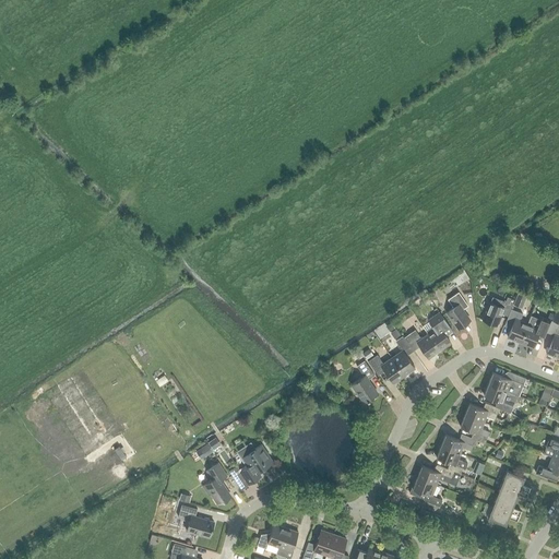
[(447,312),(459,329),(470,320),(462,310),(467,306),(459,293),(448,299),(453,308),(447,312)]
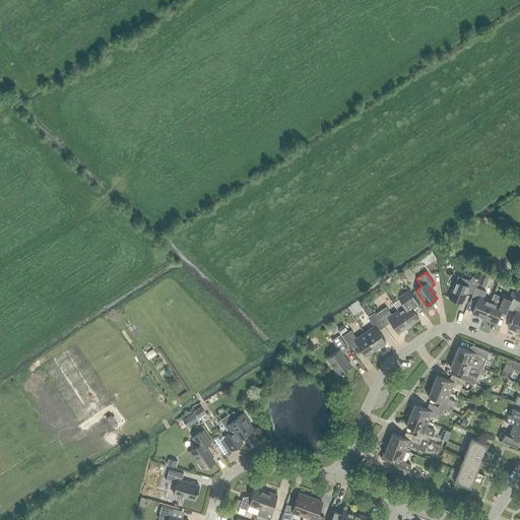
[(477,283),(485,287),(491,275),(482,272),(477,283)]
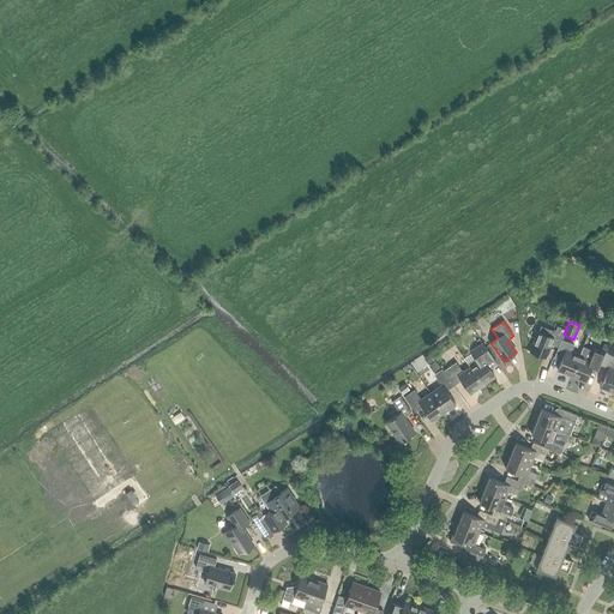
[(545,357),(551,344),(557,347),(564,329),(558,326),(555,332),(547,329),(545,335),(539,331),(530,351),(545,357)]
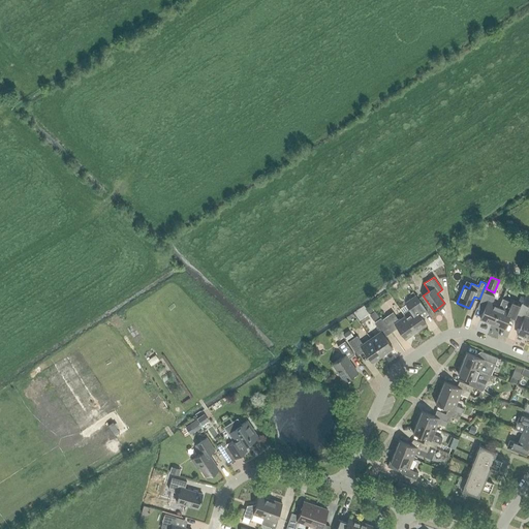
[(484,292),(478,305),(485,307),(480,319),(492,323),(499,307),(492,304),(494,298),(484,292)]
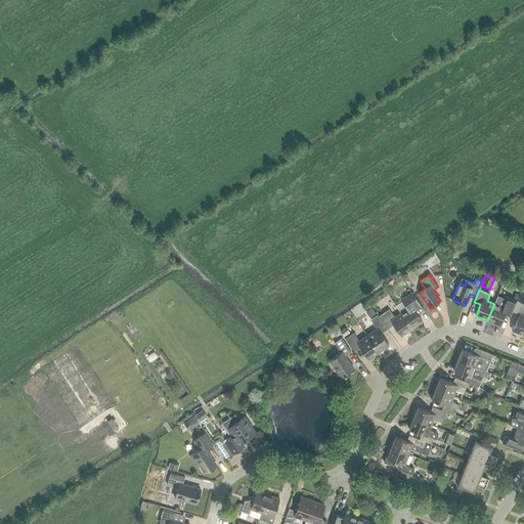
[(401,313),(411,329),(422,321),(418,315),(424,310),(412,293),(401,300),(405,305),(399,310),(401,313)]
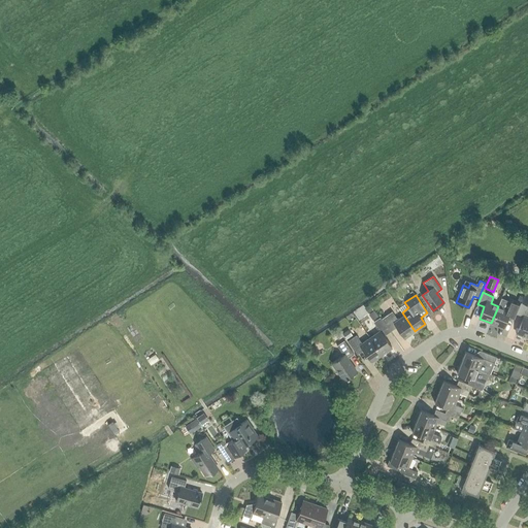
[(501,298),(498,306),(491,323),(503,328),(508,315),(515,318),(521,303),(509,298),(508,301),(501,298)]
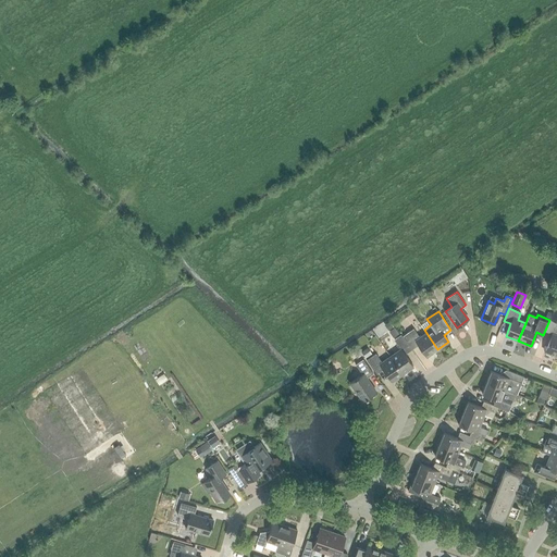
[(390,321),(384,324),(388,331),(394,326),(390,321)]
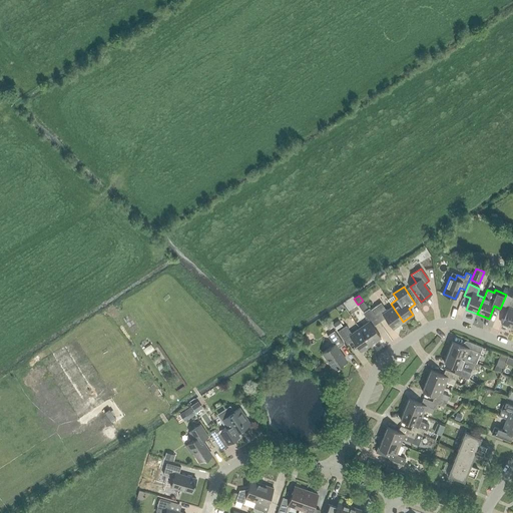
[(363,301),(358,305),(362,311),(367,307),(363,301)]
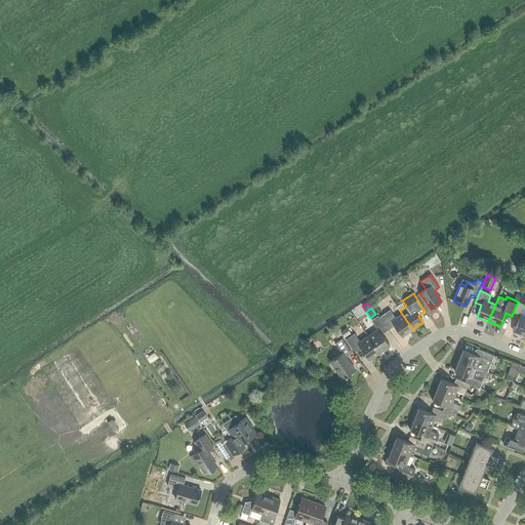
[(514,331),(524,336),(524,308),(523,308),(514,331)]
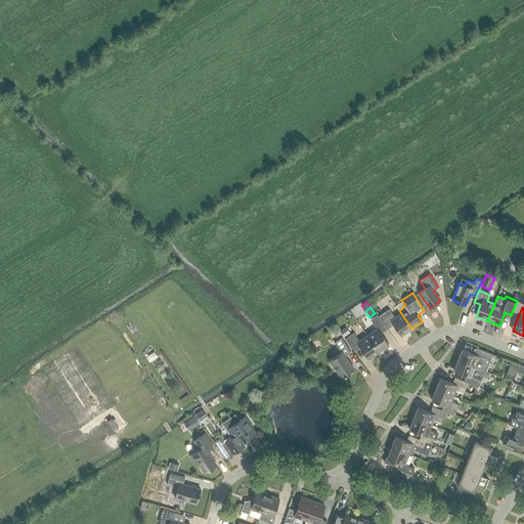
[(389,309),(379,316),(387,329),(394,324),(401,336),(411,329),(401,313),(395,317),(389,309)]
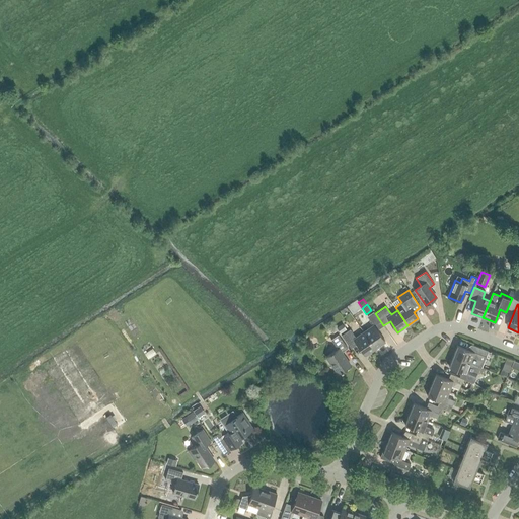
[(367,316),(374,325),(364,332),(374,349),(385,341),(377,330),(383,325),(375,313),(373,312),(367,316)]
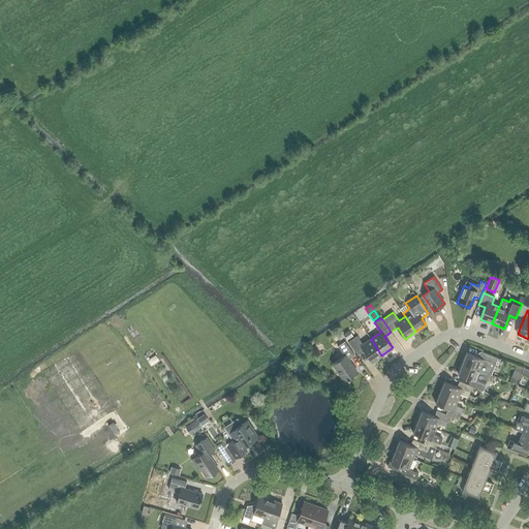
[(343,334),(347,340),(353,336),(348,330),(343,334)]
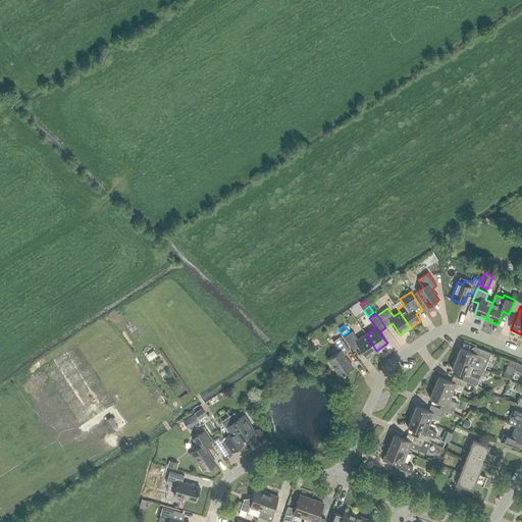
[(366,358),(376,351),(366,334),(358,341),(352,331),(344,337),(353,351),(359,347),(366,358)]
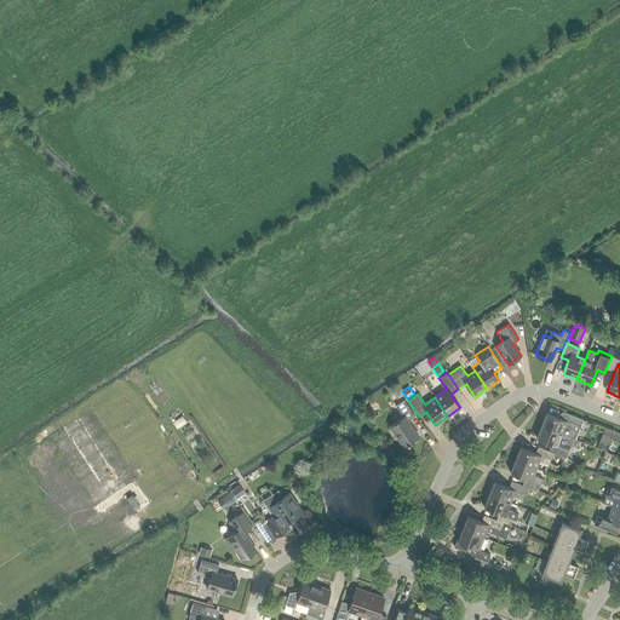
[(418,436),(408,422),(415,415),(405,400),(396,406),(403,417),(390,426),(403,447),(418,436)]
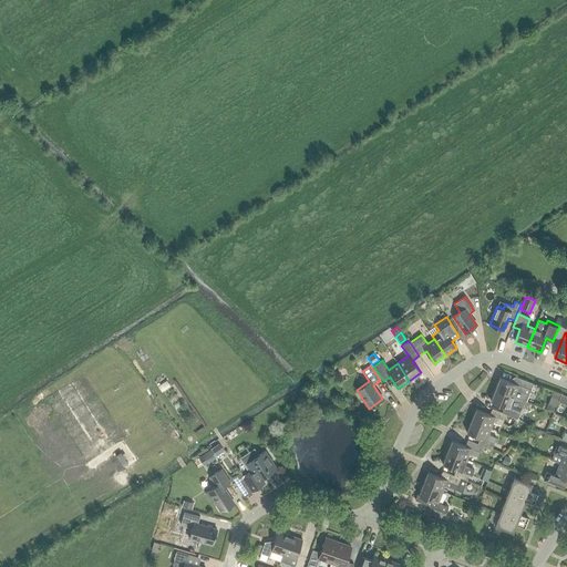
[(514,383),(500,378),(495,390),(525,401),(526,402),(533,383),(516,377),(514,383)]
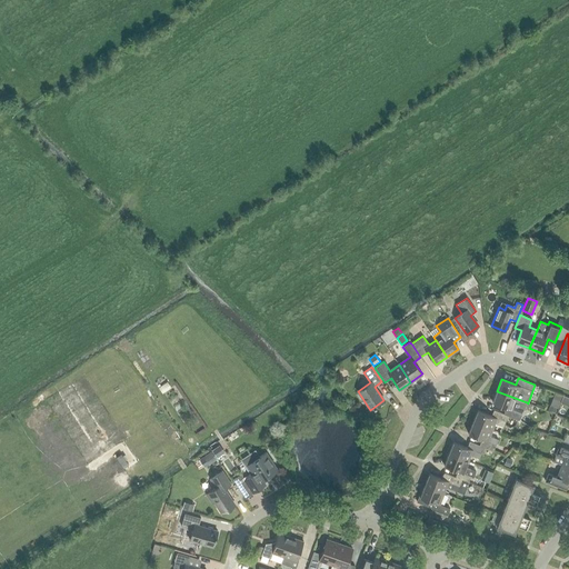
[(492,402),(506,408),(503,413),(508,416),(520,420),(527,402),(497,391),(492,402)]
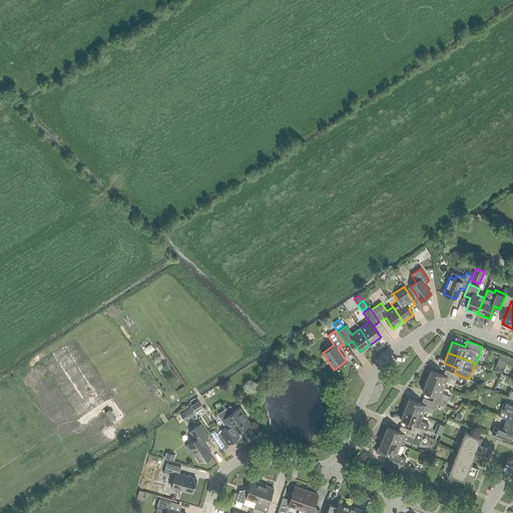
[(454,385),(458,375),(454,373),(445,370),(443,375),(431,370),(426,381),(444,388),(446,382),(454,385)]
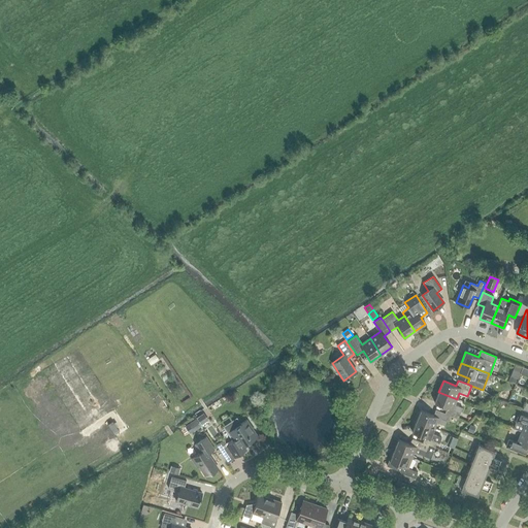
[(457,399),(438,392),(434,402),(447,407),(444,414),(451,416),(458,419),(462,407),(455,404),(457,399)]
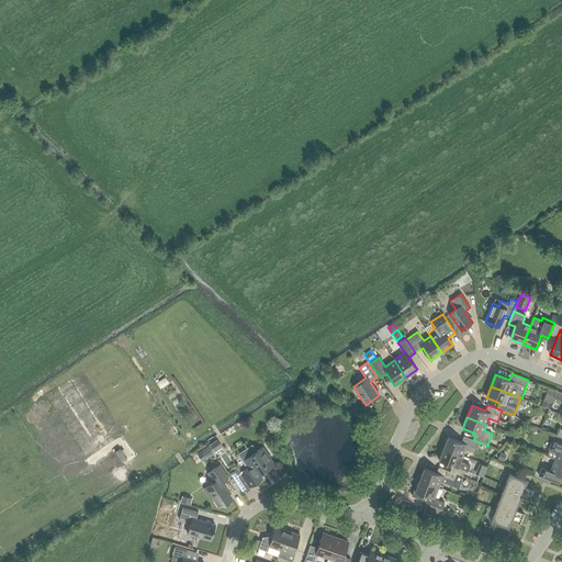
[(448,437),(444,449),(462,456),(464,450),(473,453),(475,448),(478,449),(480,442),(473,440),(463,436),(461,442),(448,437)]
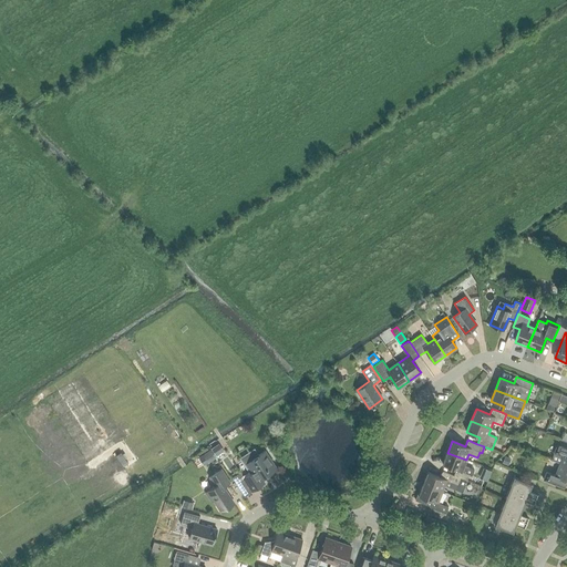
[(566,442),(562,441),(559,440),(552,461),(559,464),(560,463),(566,465),(566,442)]
